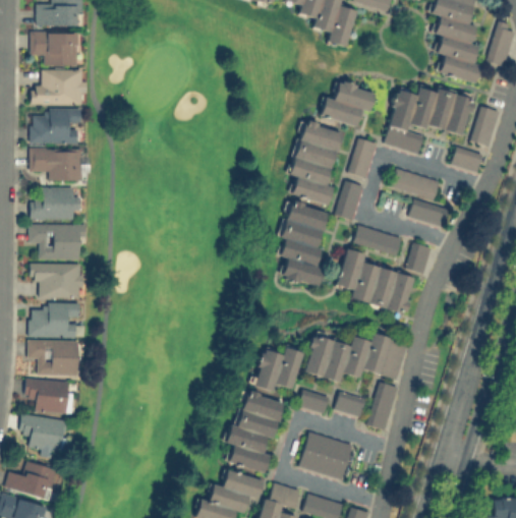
[(83,26),(83,0),(49,0),(49,3),(37,3),(37,26),(83,26)]
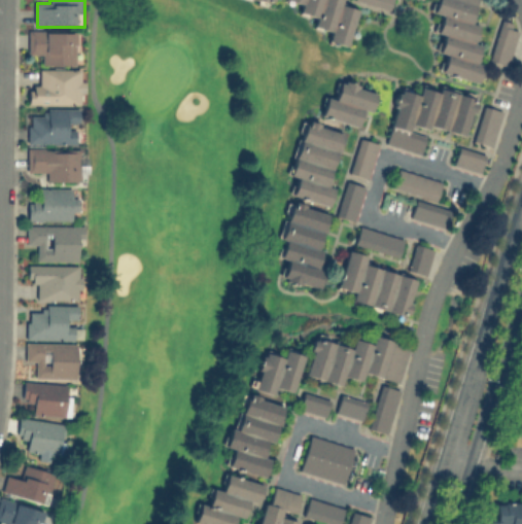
[(350,48),(361,11),(344,6),(345,0),(289,0),(306,5),(303,14),(320,20),(317,28),(335,33),(332,42),(350,48)]
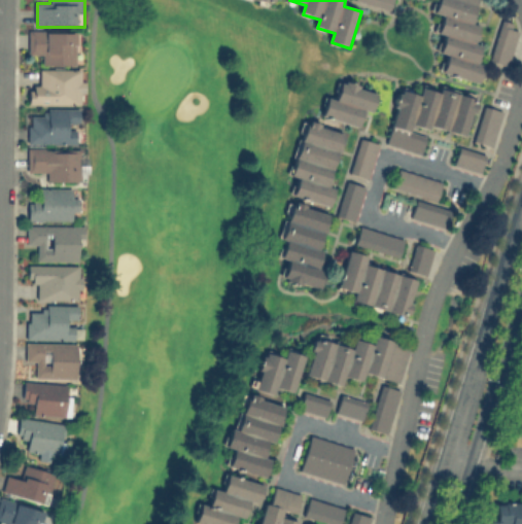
[(395,0),(357,0),(357,1),(391,12),(395,0)]
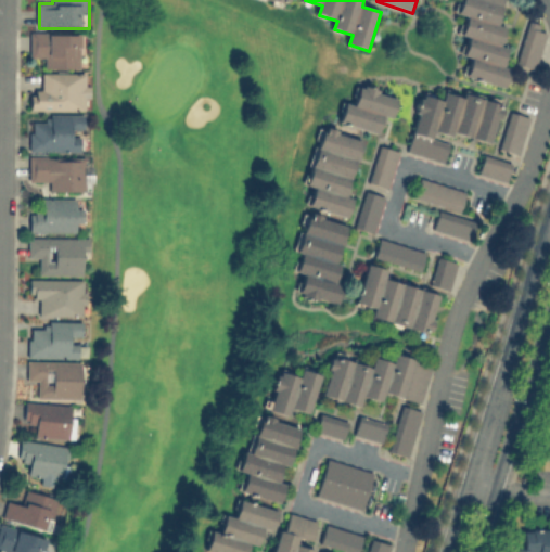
[(506,0),(464,0),(461,15),(469,17),(464,36),(471,38),(467,56),(473,59),(468,78),(503,88),(513,50),(501,48),(507,28),(499,26),(506,0)]
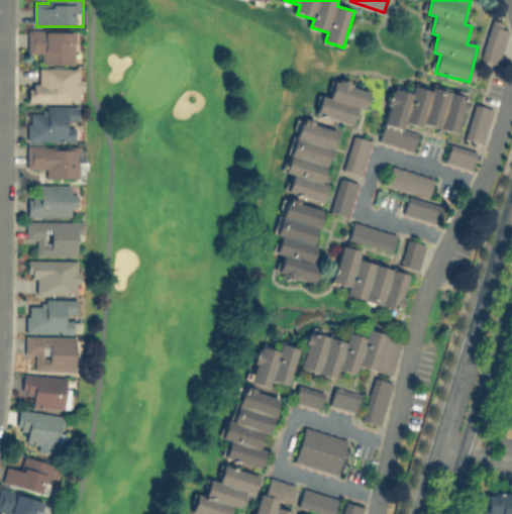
[(511,26),(495,22),(483,61),(500,66),(511,26)]
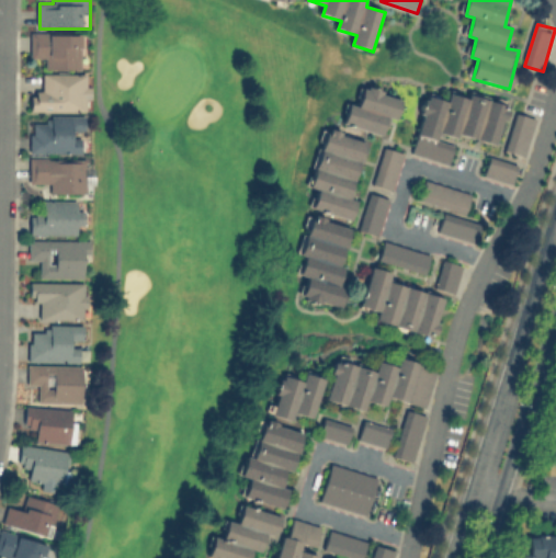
[(84,70),(84,35),(33,35),(33,59),(46,59),(46,70),(84,70)]
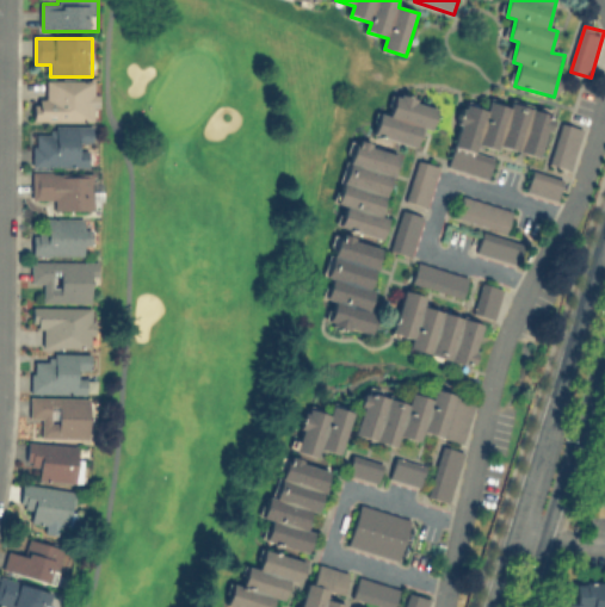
[(100,123),(100,81),(49,81),(49,103),(36,103),(36,123),(100,123)]
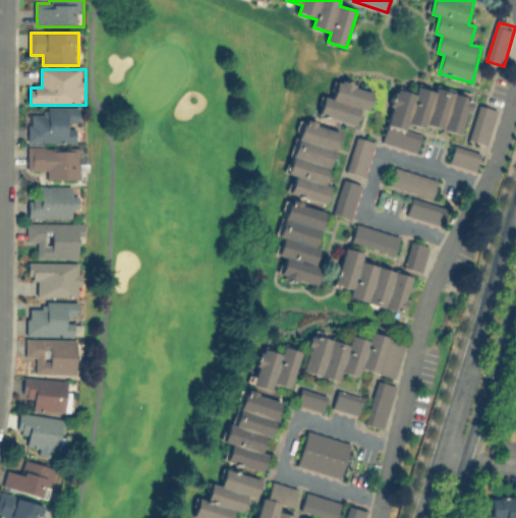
[(321,118),(357,127),(361,111),(369,113),(376,92),(339,82),(334,101),(325,98),(321,118)]
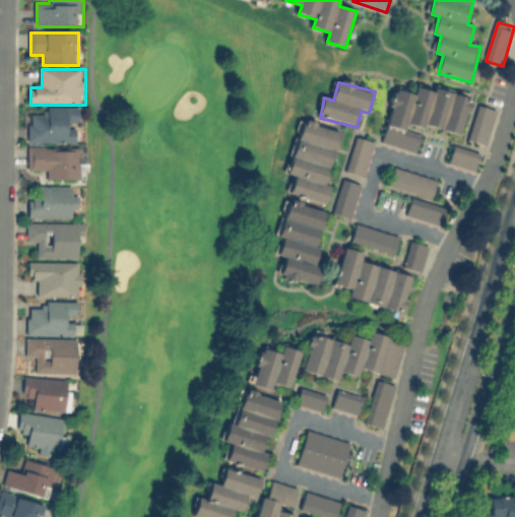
[(384,144),(420,152),(424,134),(408,131),(410,124),(464,135),(473,97),(437,88),(436,91),(419,87),(417,94),(396,90),(384,144)]
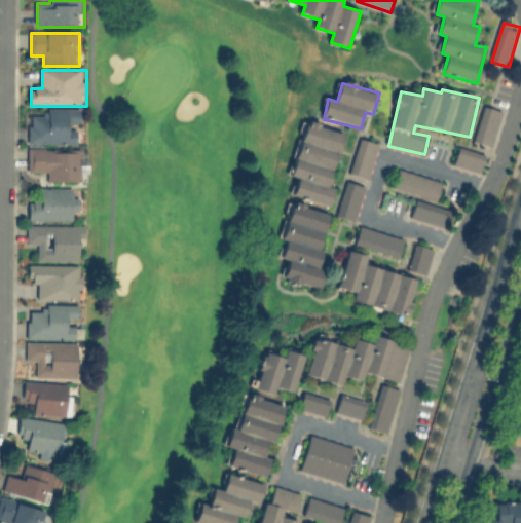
[(477,142),(493,147),(504,112),(486,108),(477,142)]
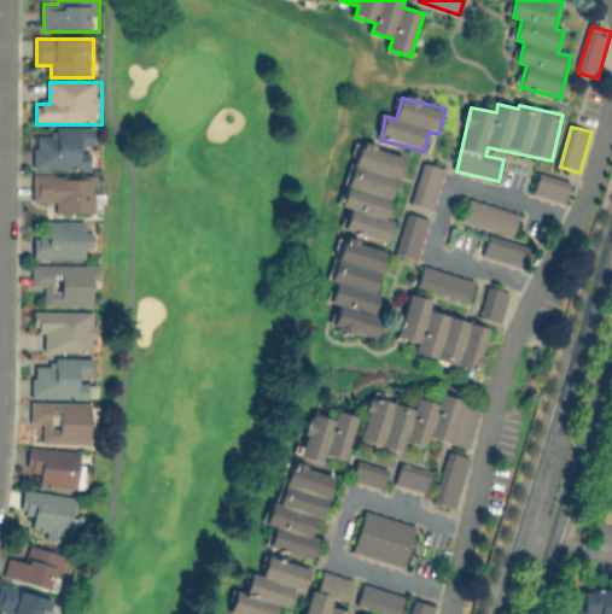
[(97,171),(97,129),(51,129),(51,139),(36,139),(36,171),(97,171)]
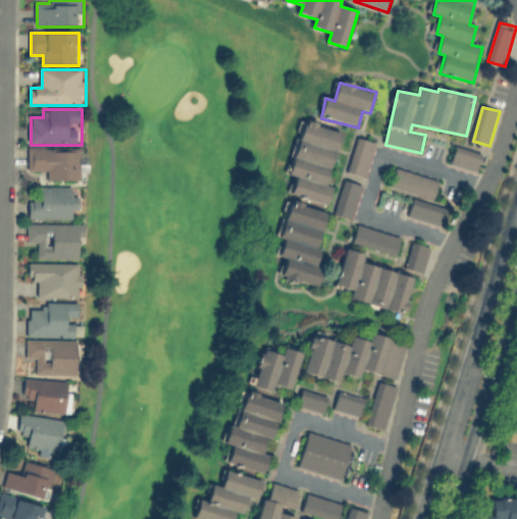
[(329,206),(334,187),(327,185),(343,132),(305,121),(291,175),(297,176),(292,196),(329,206)]
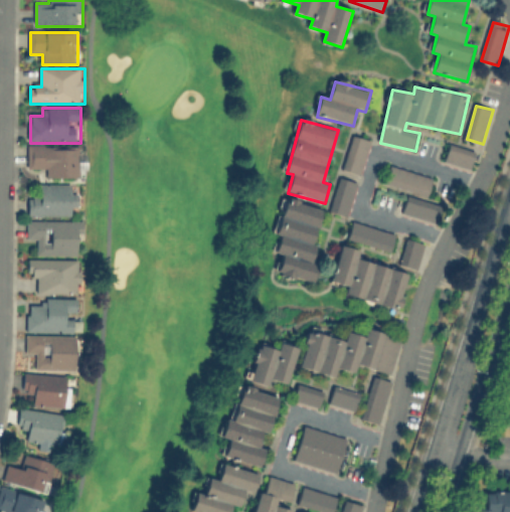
[(361,175),(371,142),(355,137),(344,170),(361,175)]
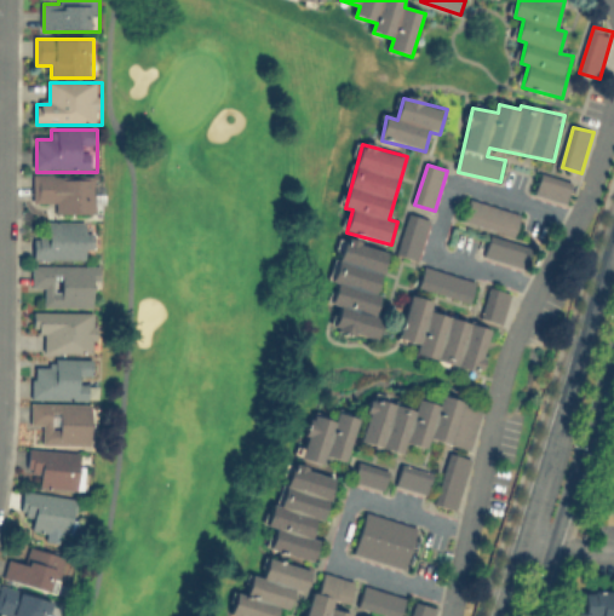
[(574,183),(544,174),(538,195),(568,203),(574,183)]
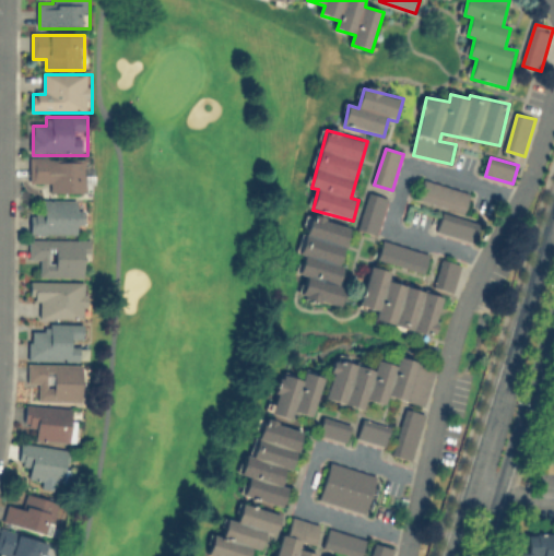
[(90,160),(33,158),(32,184),(52,185),(52,194),(89,194),(90,160)]
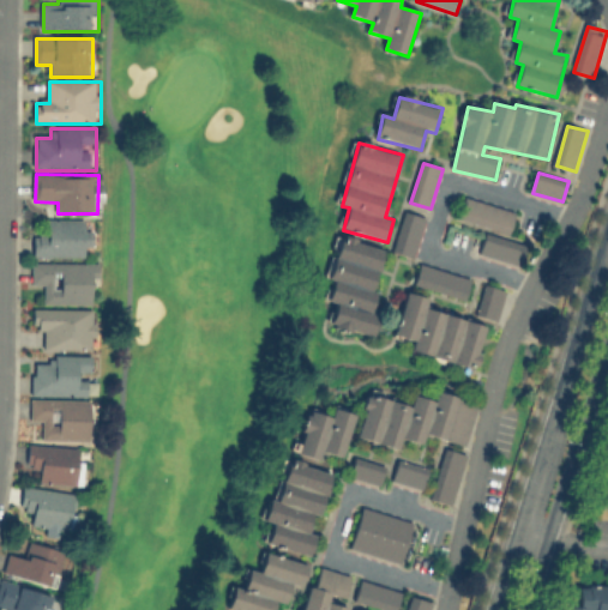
[(511,236),(518,213),(469,198),(462,221),(511,236)]
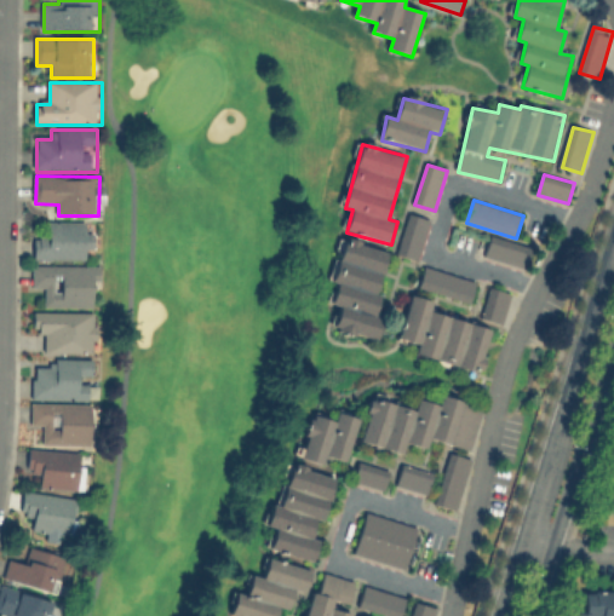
[(399,254),(418,262),(432,222),(413,216),(399,254)]
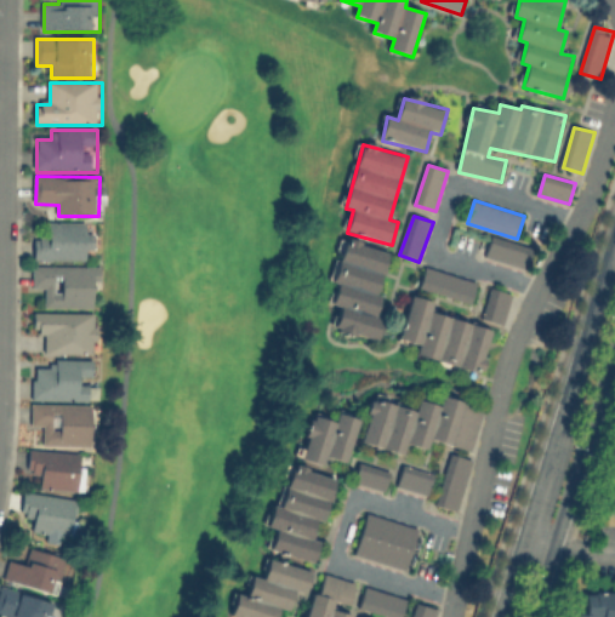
[(35,263),(95,263),(95,223),(49,223),(49,236),(35,236),(35,263)]
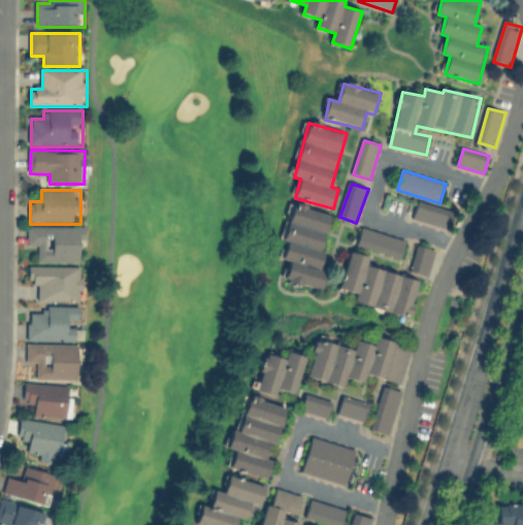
[(414,220),(449,230),(455,211),(420,201),(414,220)]
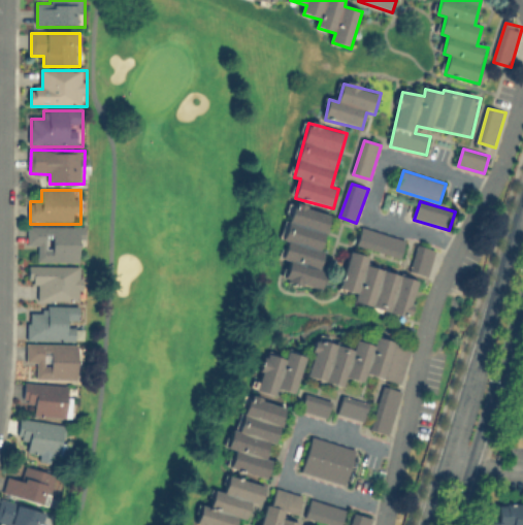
[(333,215),(294,205),(286,240),(289,240),(284,260),(292,261),(287,283),(324,291),(328,272),(319,270),(333,215)]
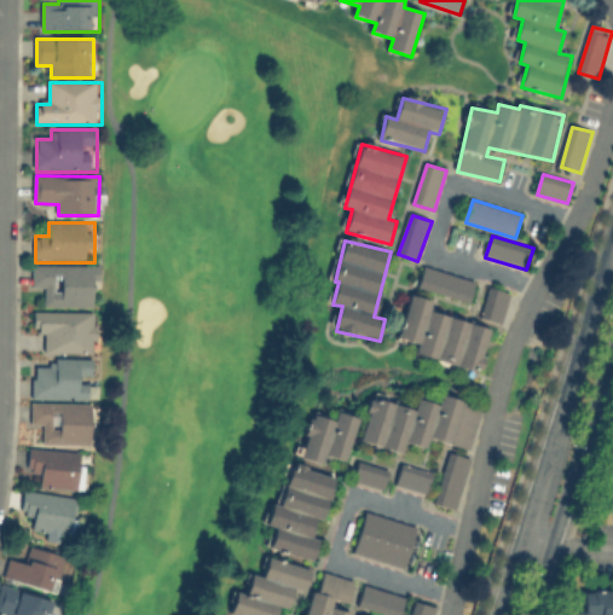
[(96,267),(35,267),(35,291),(47,291),(47,308),(96,308),(96,267)]
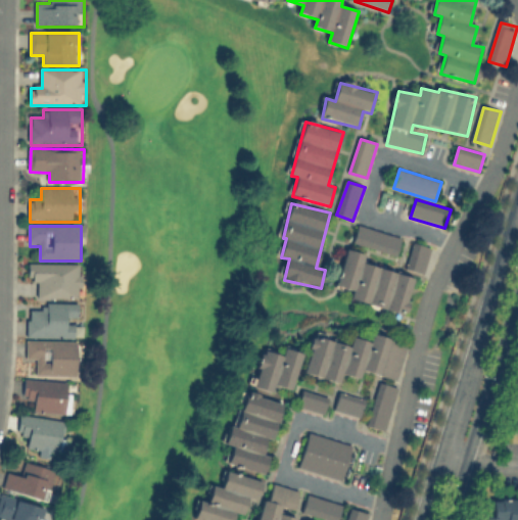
[(355,244),(396,256),(402,239),(360,226),(355,244)]
